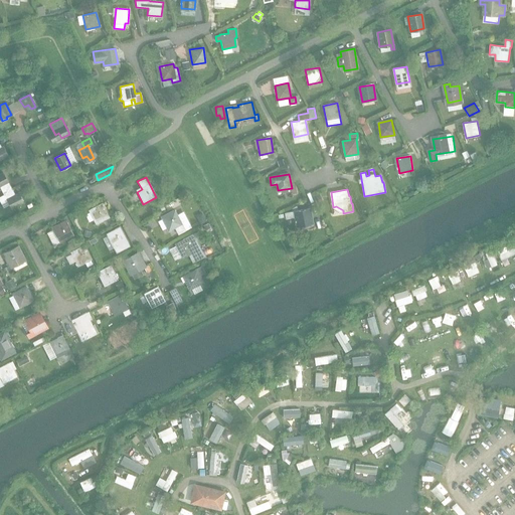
[(4,194),(0,196),(0,200),(2,204),(7,201),(9,204),(13,202),(15,206),(23,202),(18,192),(6,199),(4,194)]
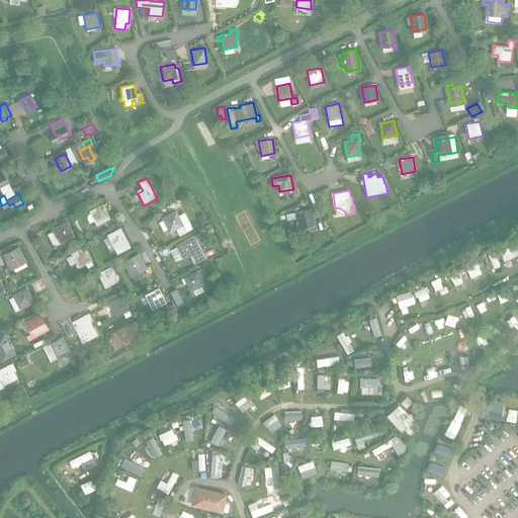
[(317,196),(321,204),(325,202),(321,194),(317,196)]
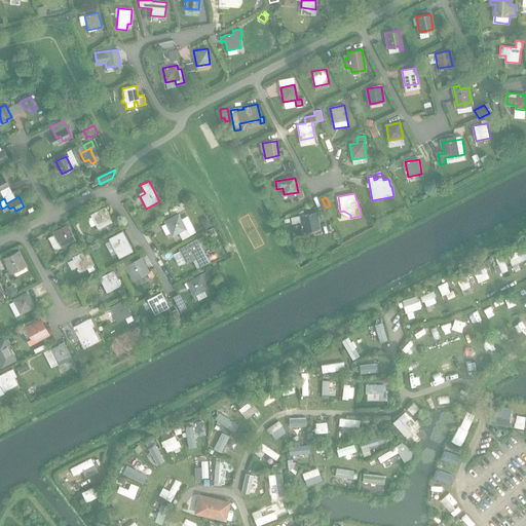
[(91,217),(98,229),(111,222),(104,208),(99,211),(100,213),(91,217)]
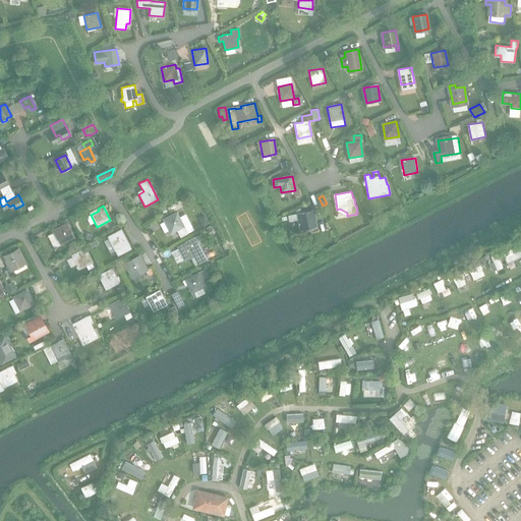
[(311,212),(297,214),(288,215),(289,221),(298,220),(299,229),(313,226),(311,212)]
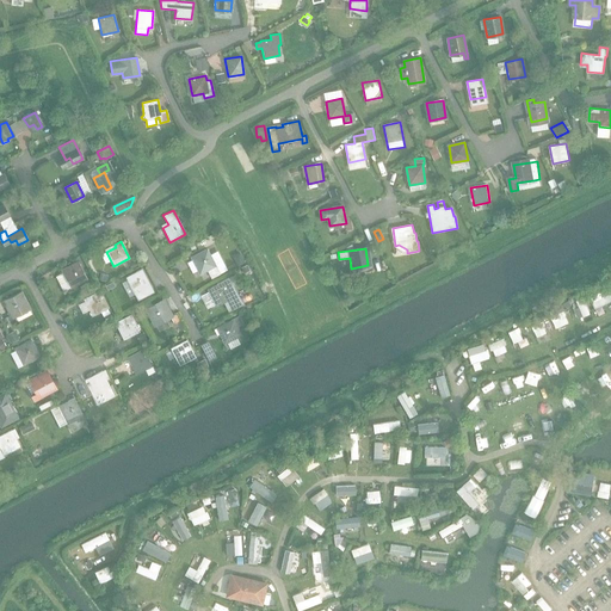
[(211,278),(220,273),(207,250),(201,252),(202,254),(192,259),(199,273),(207,270),(211,278)]
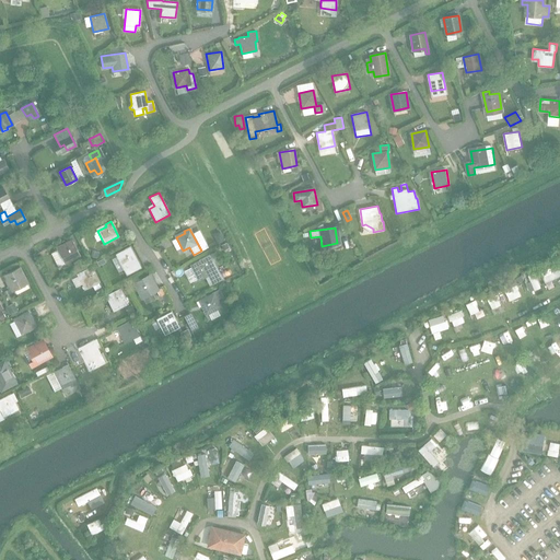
[(58,249),(51,253),(55,260),(61,257),(65,263),(79,255),(71,241),(66,243),(67,245),(58,249)]
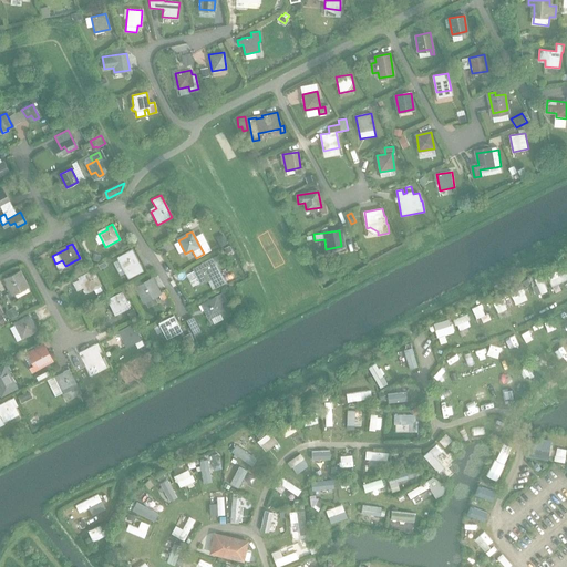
[(140,266),(132,250),(126,253),(127,255),(119,259),(125,272),(127,278),(143,271),(140,266)]
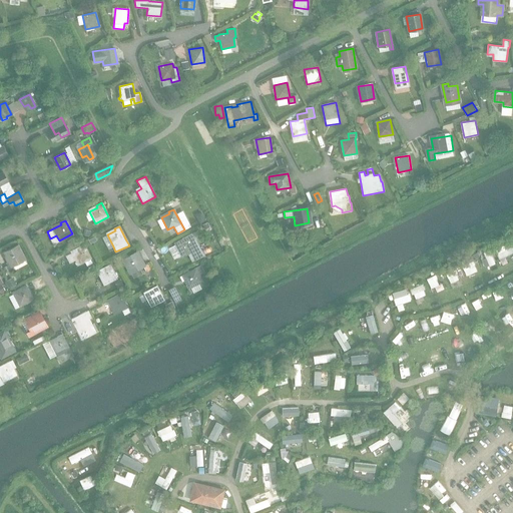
[(192,262),(203,255),(192,233),(182,238),(183,240),(174,244),(181,258),(188,253),(192,262)]
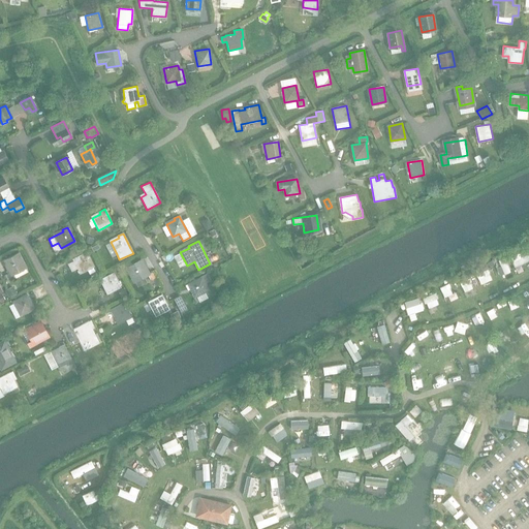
[(73,260),(80,274),(94,267),(86,252),(81,254),(82,256),(73,260)]
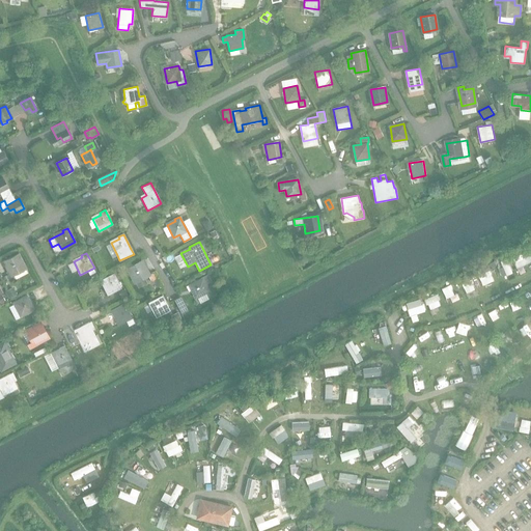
[(12,274),(25,268),(19,254),(3,261),(6,267),(8,266),(12,274)]
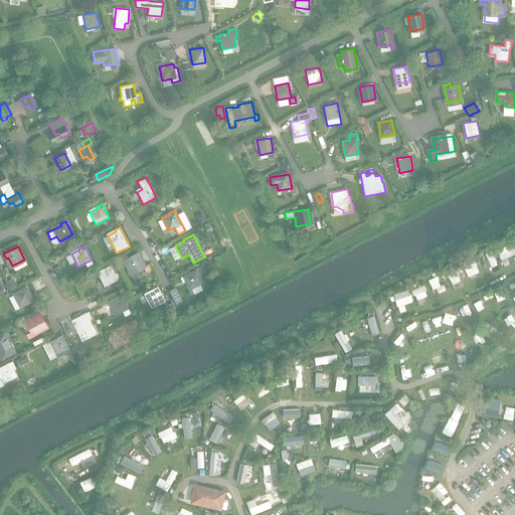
[(133,274),(145,268),(138,253),(124,261),(126,266),(129,265),(133,274)]
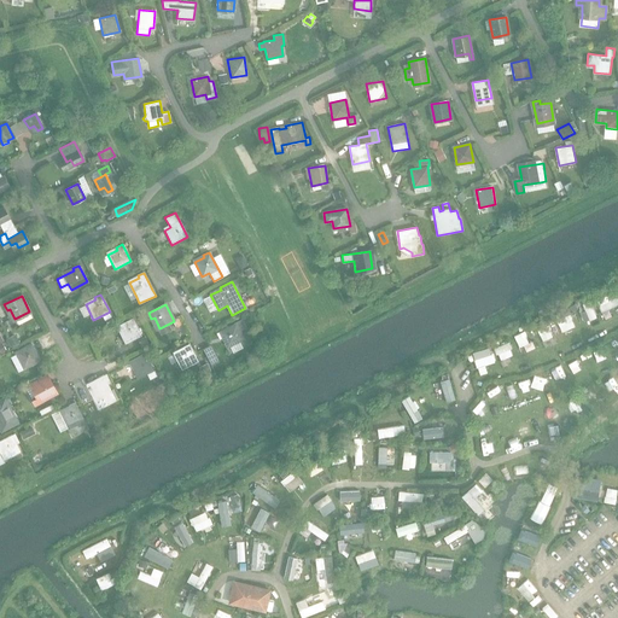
[(117,330),(124,344),(141,337),(132,319),(126,322),(127,325),(117,330)]
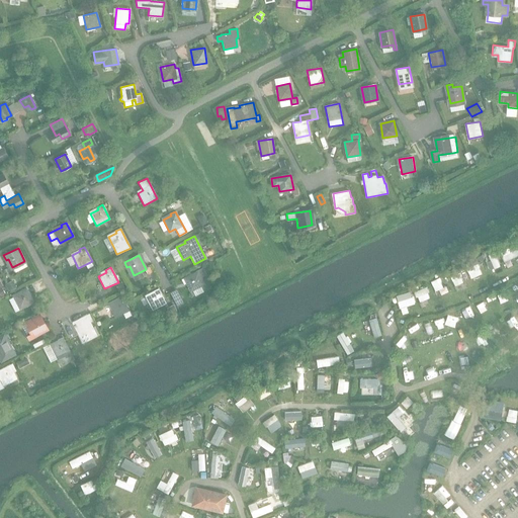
[(192,290),(204,284),(200,277),(206,274),(203,268),(183,278),(186,283),(188,282),(192,290)]
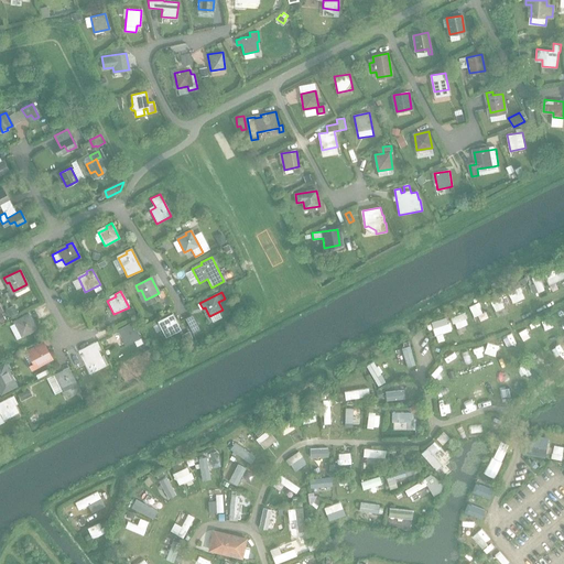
[(14,324),(22,337),(36,329),(29,314),(22,317),(23,320),(14,324)]
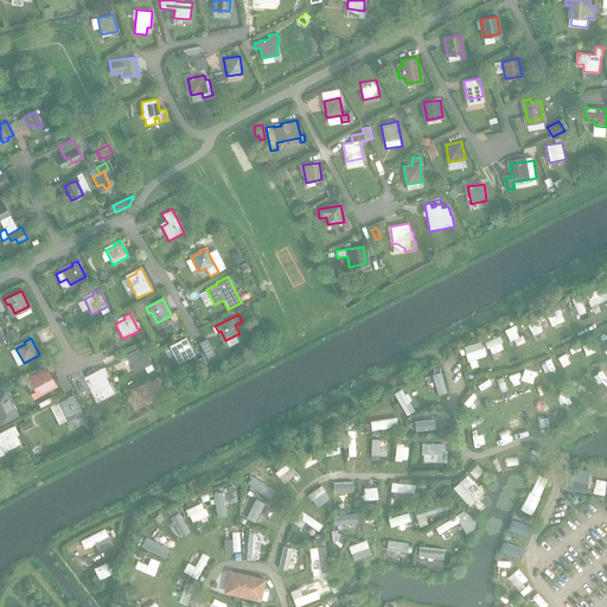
[(171,349),(178,363),(193,355),(185,338),(178,342),(179,344),(171,349)]
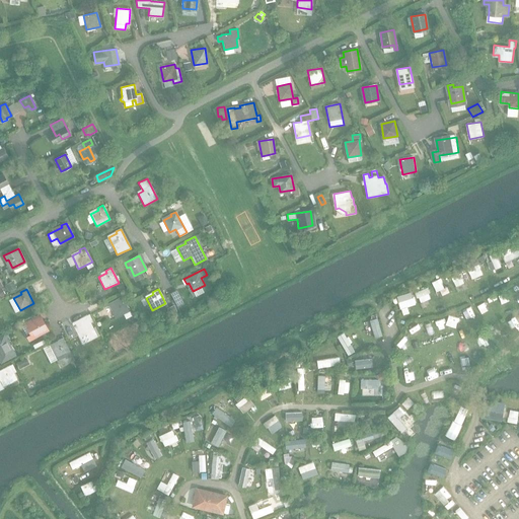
[(108,306),(115,318),(129,311),(122,297),(116,299),(117,301),(108,306)]
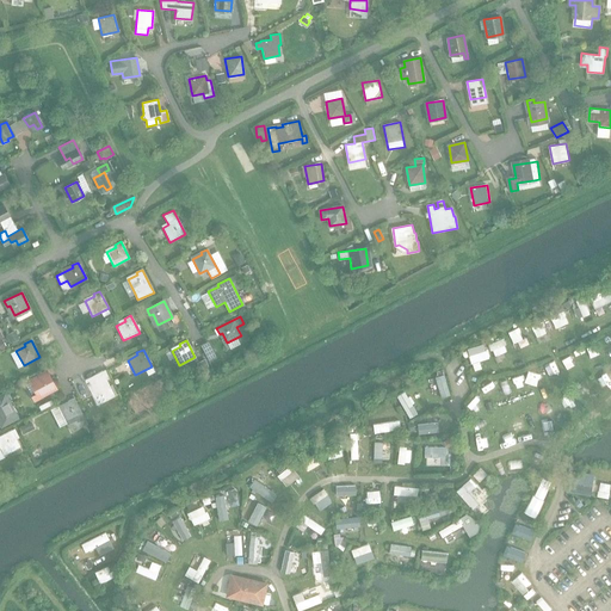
[(36,362),(39,369),(47,365),(44,358),(36,362)]
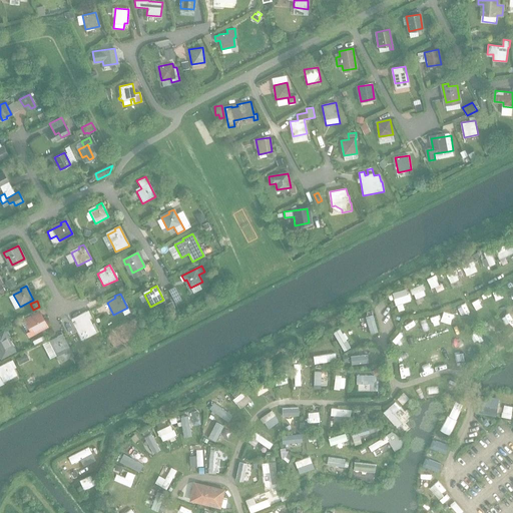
[(87,311),(71,319),(78,332),(86,328),(89,336),(95,332),(88,319),(91,317),(87,311)]
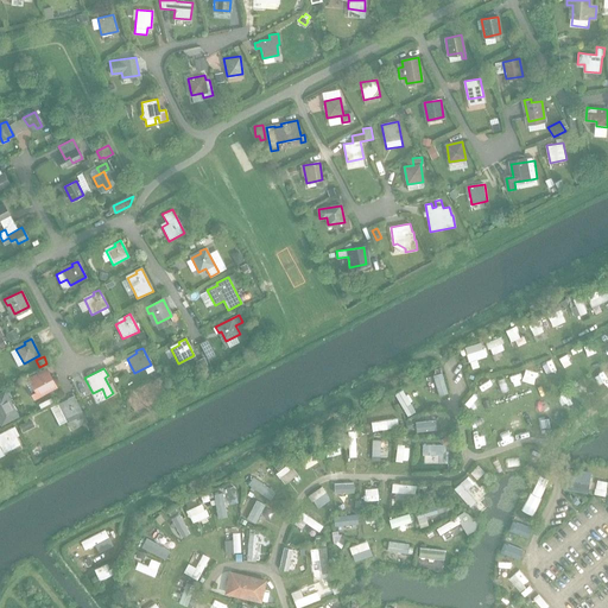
[(32,380),(39,394),(55,386),(46,371),(40,373),(42,375),(32,380)]
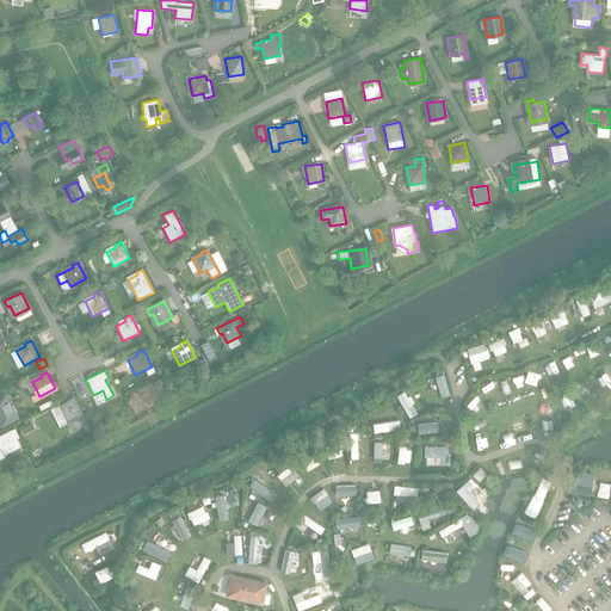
[(8,400),(11,399),(8,393),(5,394),(5,393),(0,395),(0,424),(1,426),(17,418),(8,400)]
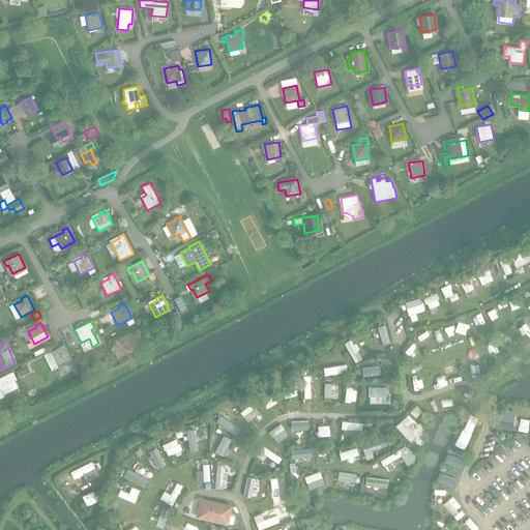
[(59,350),(51,354),(57,366),(61,375),(76,367),(71,359),(64,345),(58,348),(59,350)]
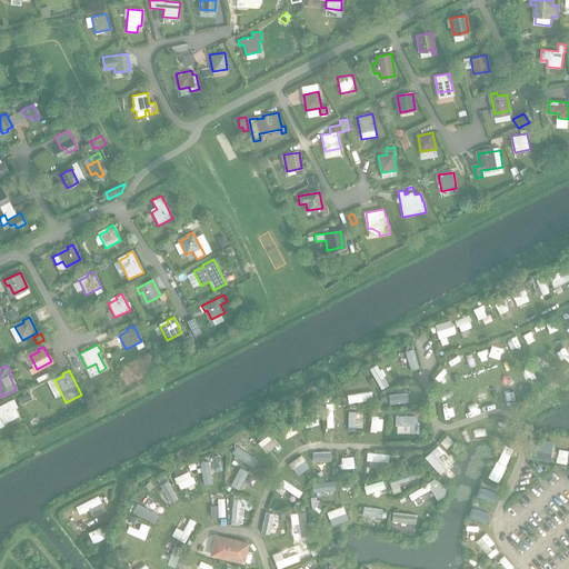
[(0,408),(0,418),(3,423),(12,419),(13,422),(19,419),(18,417),(10,400),(5,403),(6,406),(0,408)]
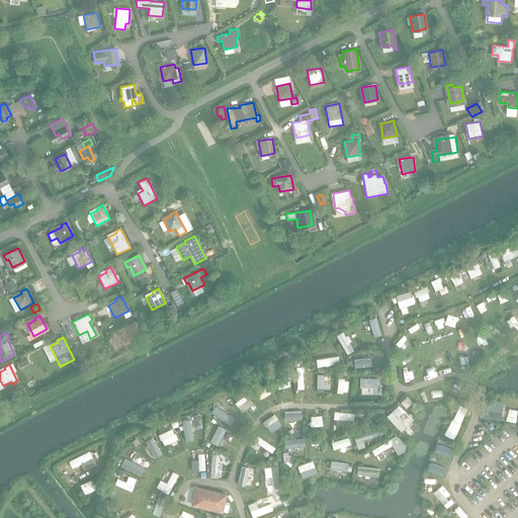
[(191,506),(223,513),(227,494),(195,487),(191,506)]
